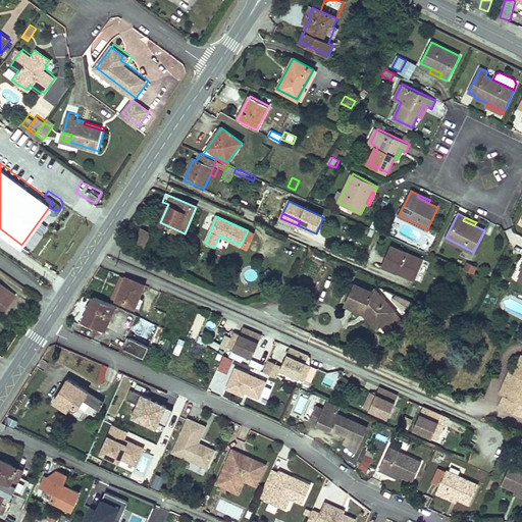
[(142,228),(133,248),(142,252),(151,232),(142,228)]
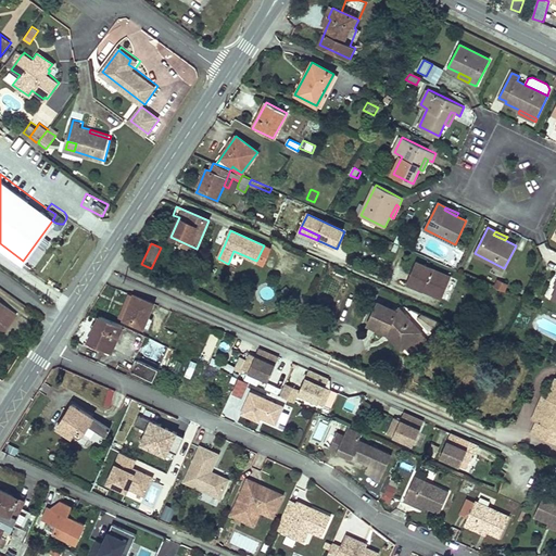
[(443,299),(453,277),(417,262),(408,283),(443,299)]
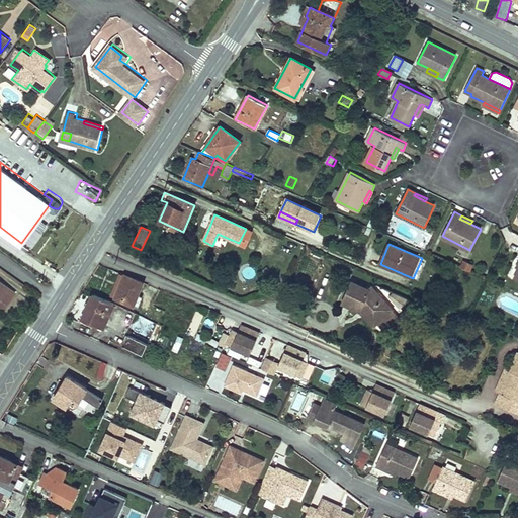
[(470,272),(473,265),(463,260),(459,268),(470,272)]
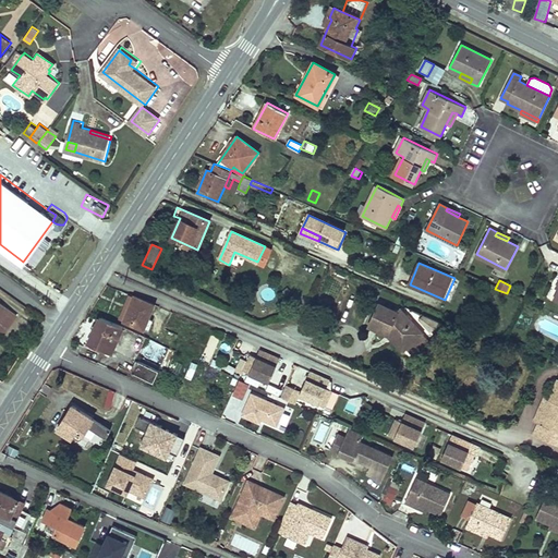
[(120,318),(124,320),(135,296),(131,294),(120,318)]
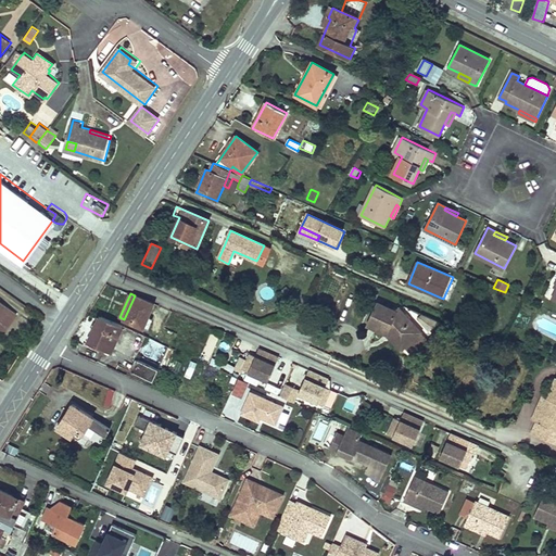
[(124,319),(143,328),(148,317),(154,304),(135,295),(124,319)]
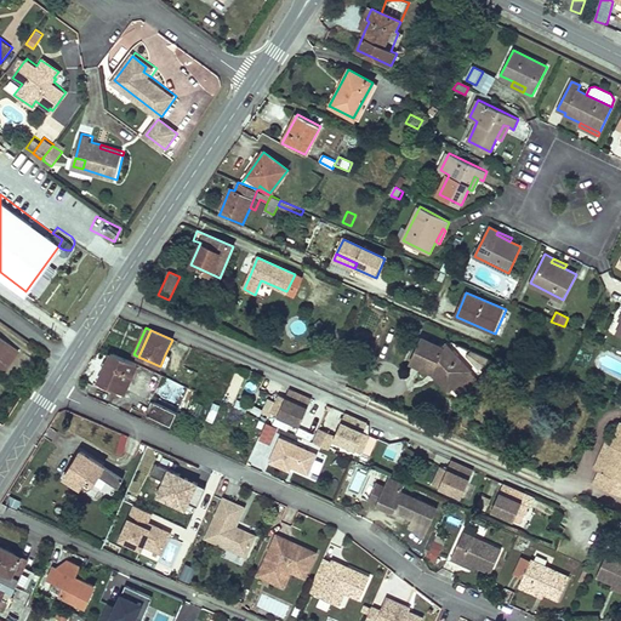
[(409,363),(432,374),(434,370),(450,388),(453,386),(471,370),(445,342),(442,346),(421,336),(409,363)]
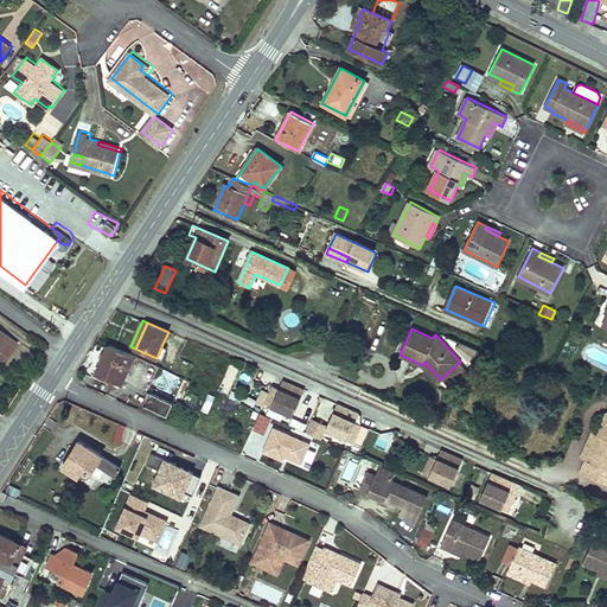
[(0,330),(0,360),(2,363),(13,349),(10,345),(13,339),(0,330)]
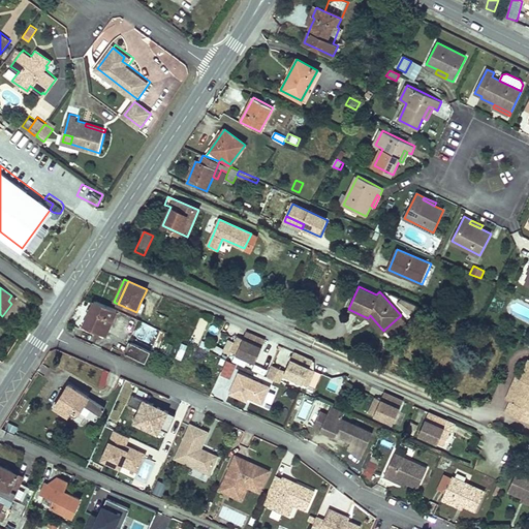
[(118,310),(96,301),(85,324),(107,335),(118,310)]
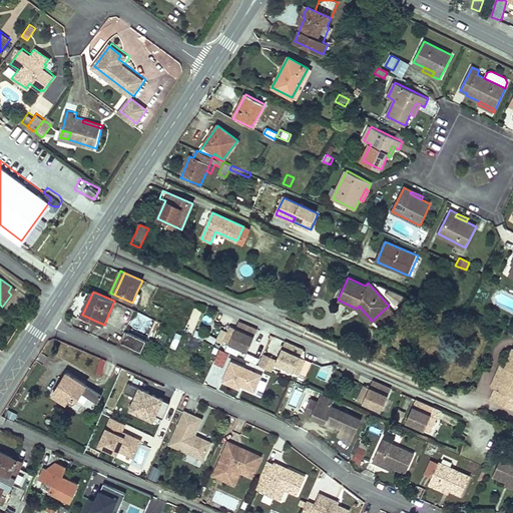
[(136,293),(132,303),(137,304),(141,295),(136,293)]
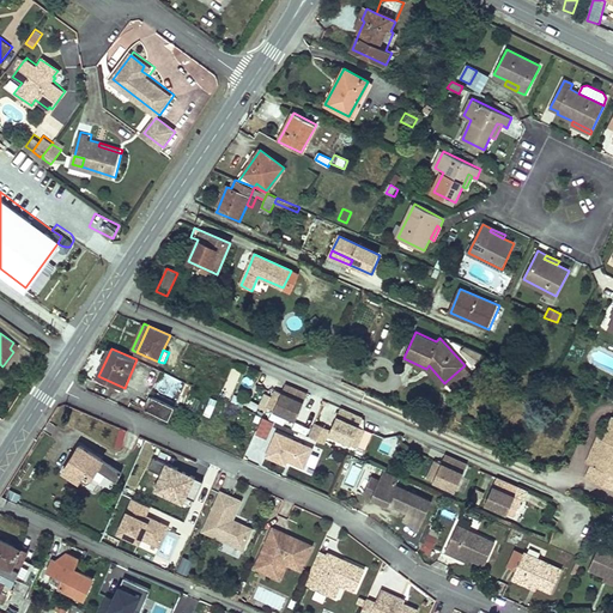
[(429,365),(426,369),(442,384),(444,383),(429,365)]
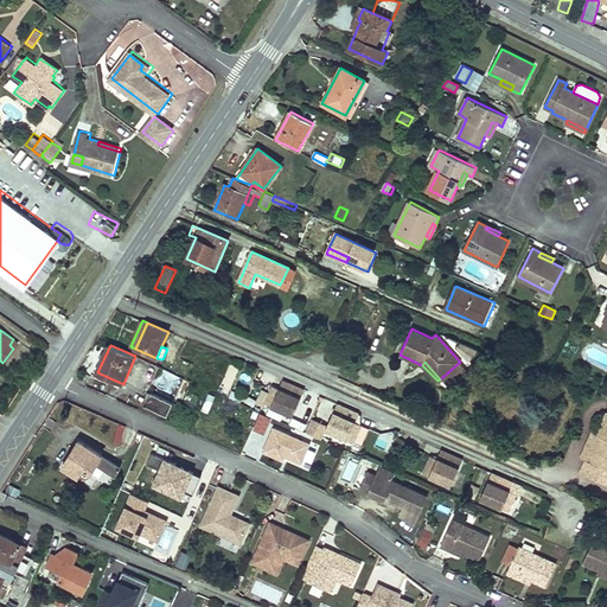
[(466,368),(460,362),(442,377),(448,384),(466,368)]
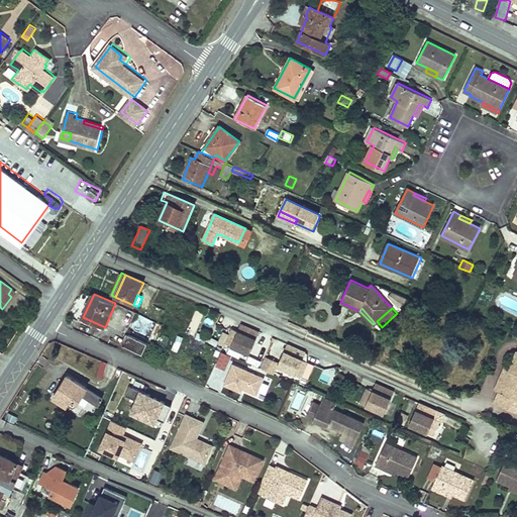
[(137,313),(131,328),(150,337),(157,321),(137,313)]
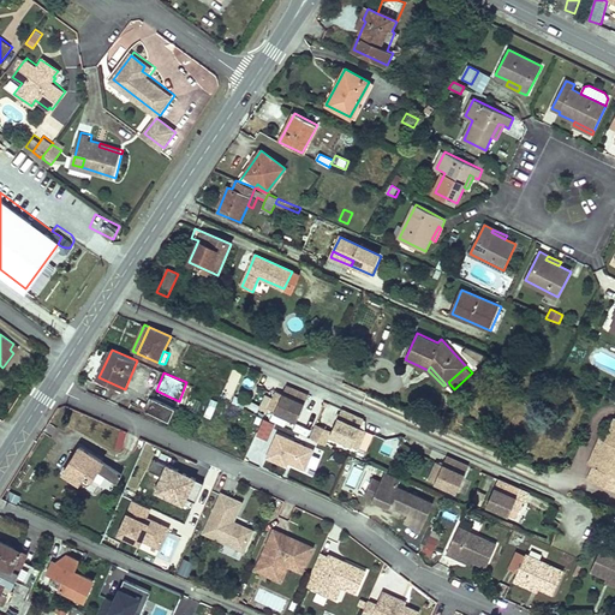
[(309,394),(287,384),(284,393),(278,390),(269,408),(298,421),(309,394)]
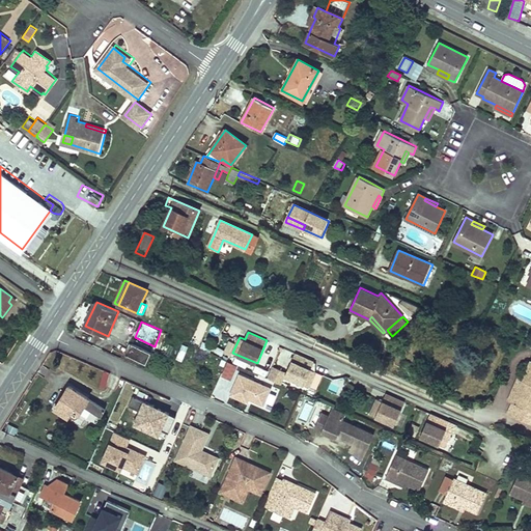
[(132,344),(127,356),(146,365),(152,354),(132,344)]
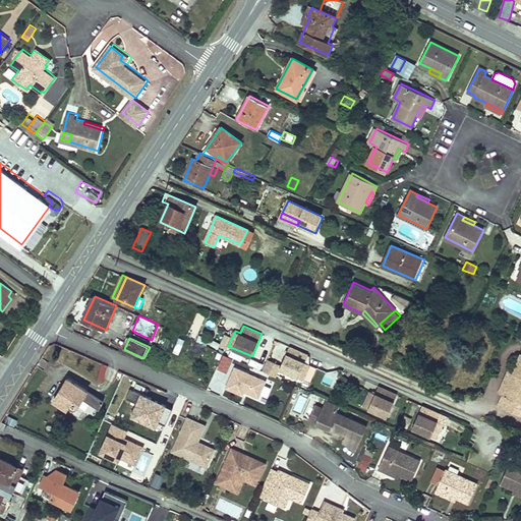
[(178,354),(184,340),(178,338),(172,352),(178,354)]
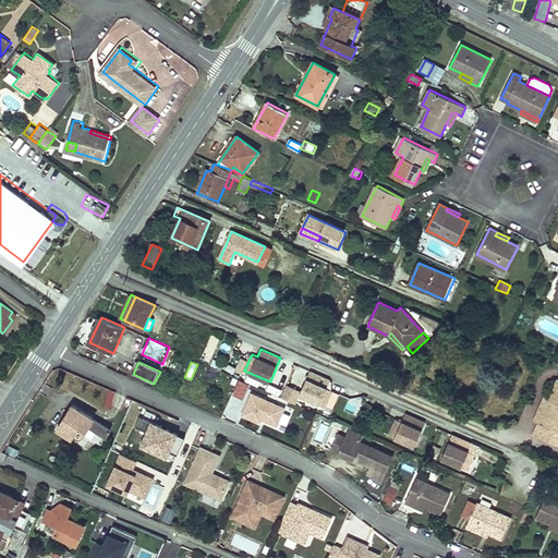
[(326,405),(334,409),(340,393),(327,388),(330,380),(311,372),(300,395),(326,407),(326,405)]
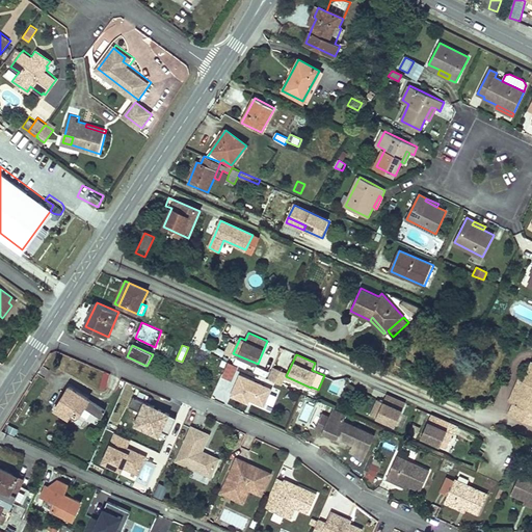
[(262,374),(269,376),(274,362),(267,358),(262,374)]
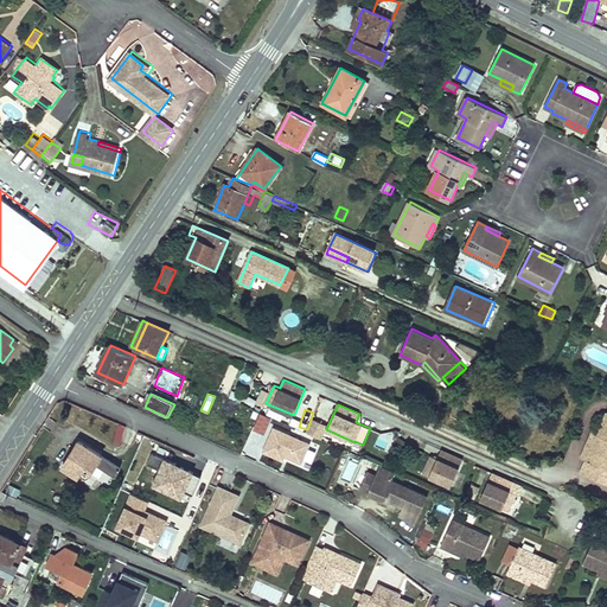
[(260,413),(254,429),(266,434),(272,417),(260,413)]
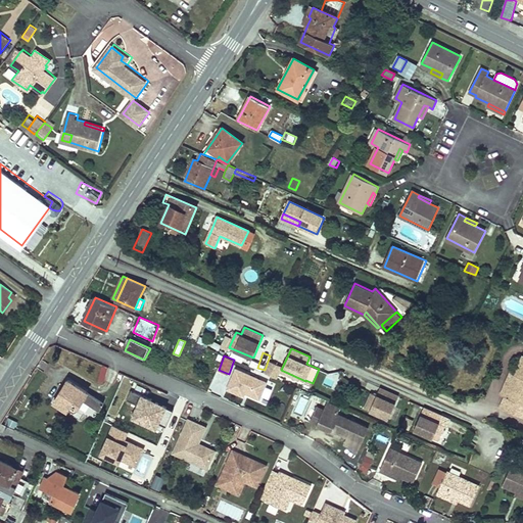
[(522,357),(516,374),(506,396),(501,407),(522,417),(522,357)]
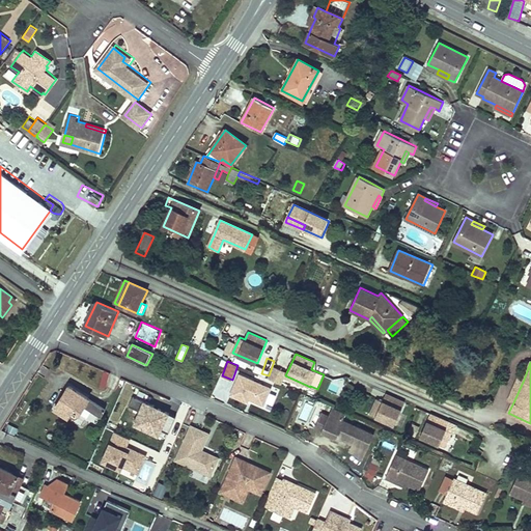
[(268,379),(282,383),(286,371),(271,367),(268,379)]
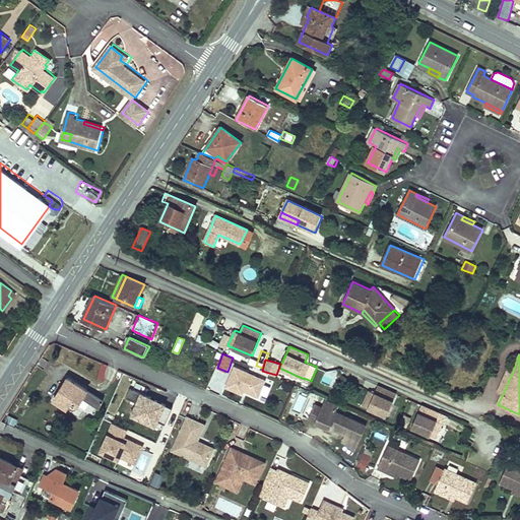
[(265,380),(235,367),(226,386),(242,393),(244,390),(258,396),(265,380)]
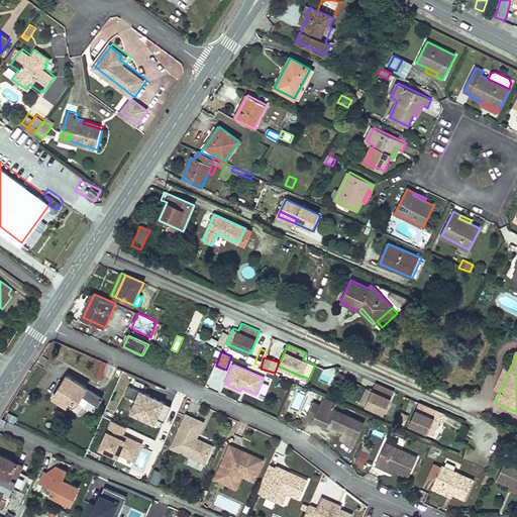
[(217,389),(224,370),(215,367),(209,386),(217,389)]
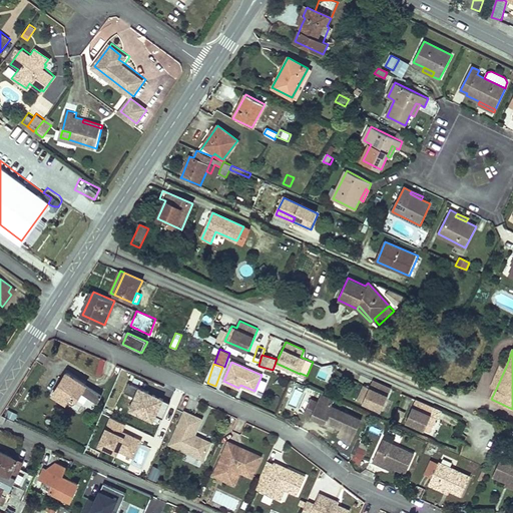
[(491,386),(496,389),(506,367),(501,364),(491,386)]
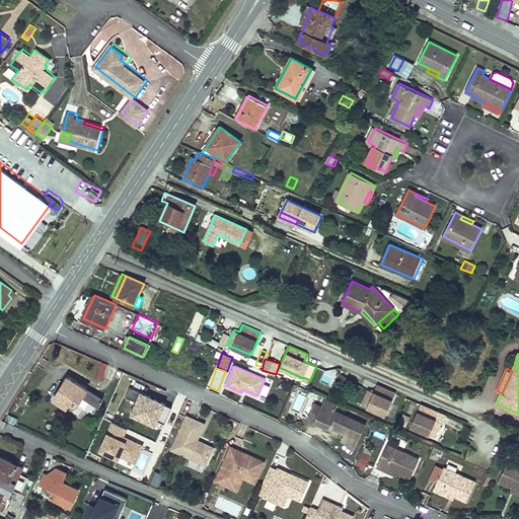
[(324,383),(339,380),(337,369),(322,372),(324,383)]
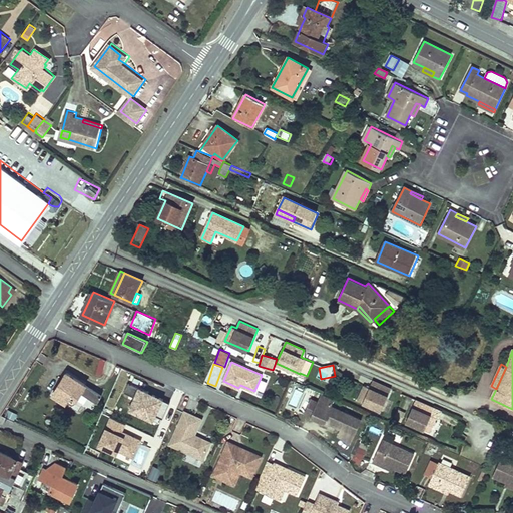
[(71,396),(77,400),(81,393),(96,402),(101,395),(67,374),(53,395),(66,403),(71,396)]
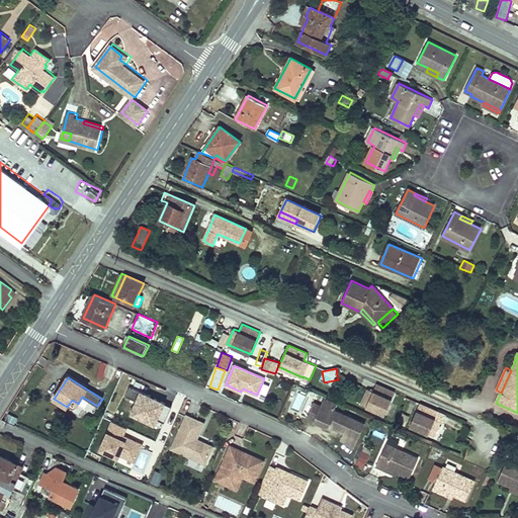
[(400,395),(381,386),(378,394),(373,391),(367,406),(391,416),(400,395)]
